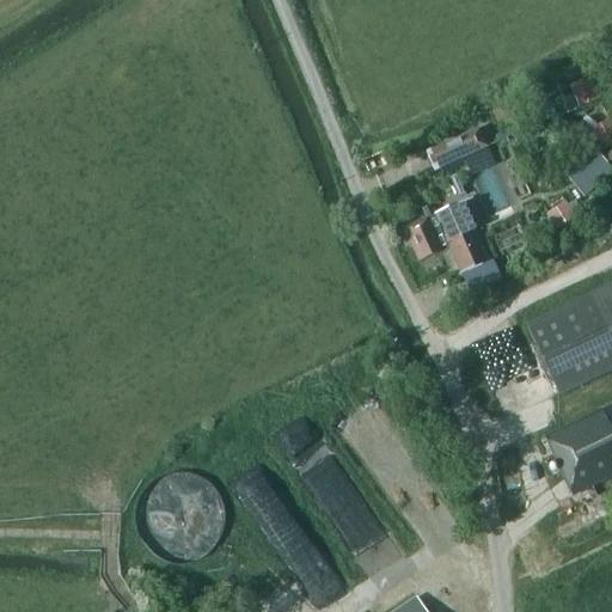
[(579,109),(599,101),(589,79),(569,87),(573,96),(579,109)]
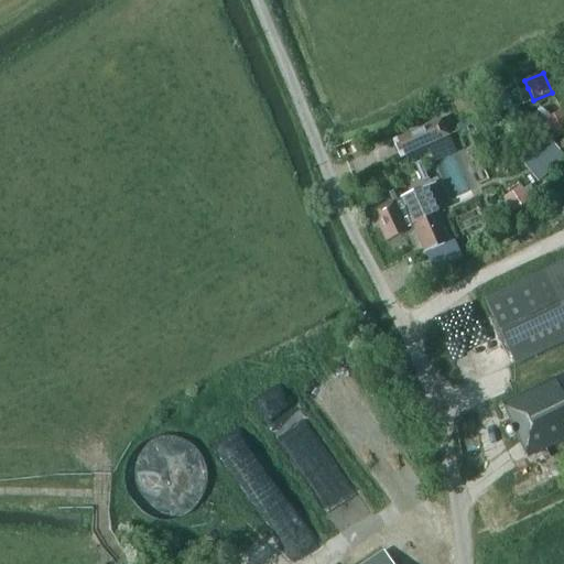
[(523,105),(533,100),(528,88),(518,93),(523,105)]
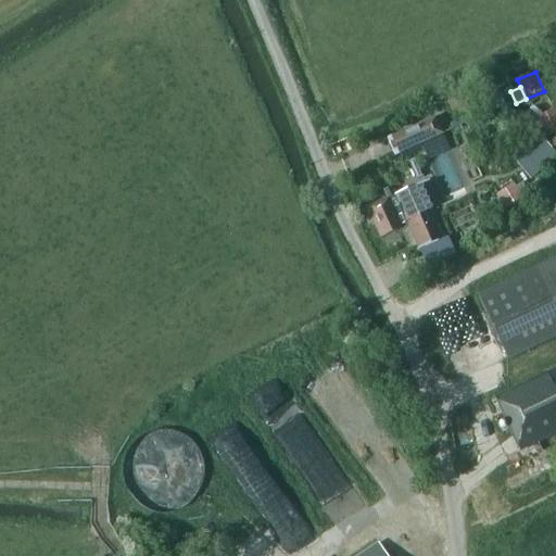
[(546,138),(555,133),(555,113),(554,109),(536,117),(546,138)]
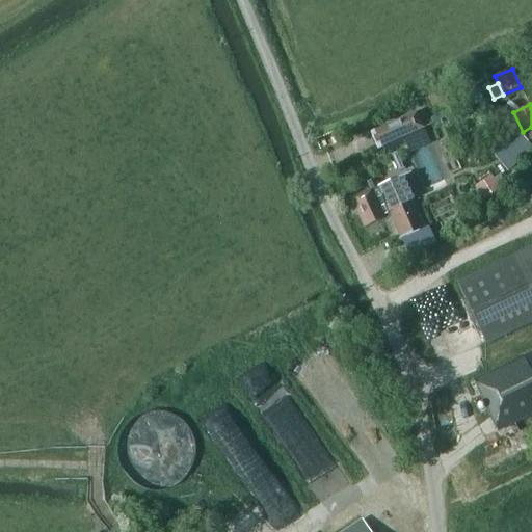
[(416,113),(375,132),(381,147),(422,129),(416,113)]
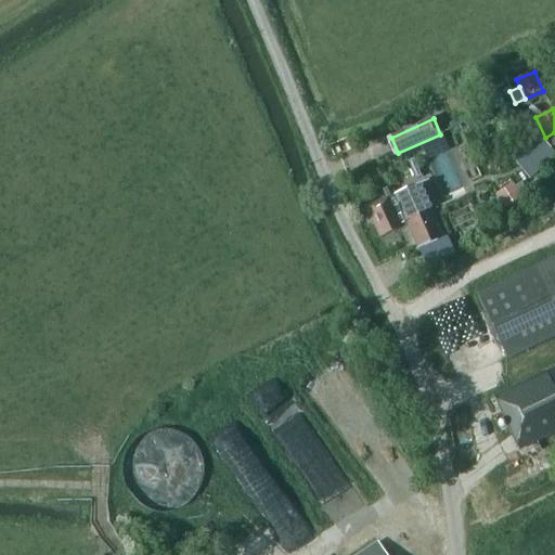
[(529,180),(554,156),(554,154),(540,138),(513,162),(529,180)]
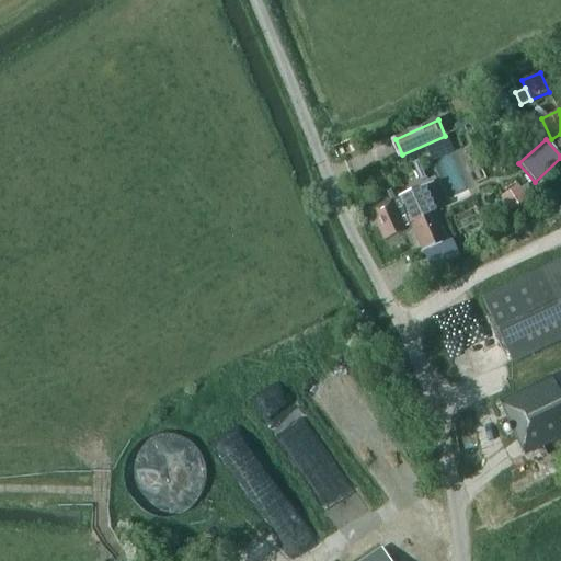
[(432,182),(365,212),(371,226),(376,224),(384,240),(411,228),(421,250),(445,239),(433,210),(442,206),(432,182)]
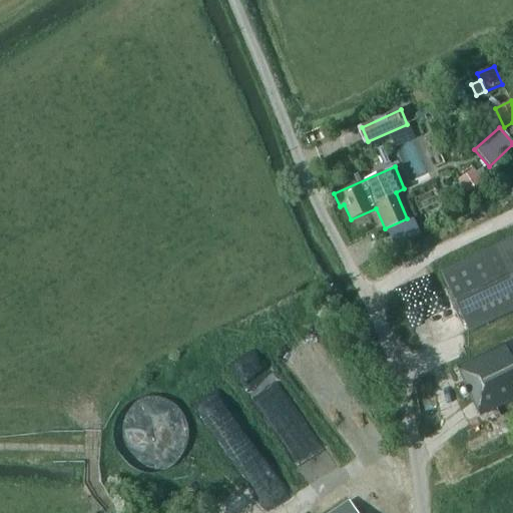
[(467,192),(481,184),(473,172),(460,180),(467,192)]
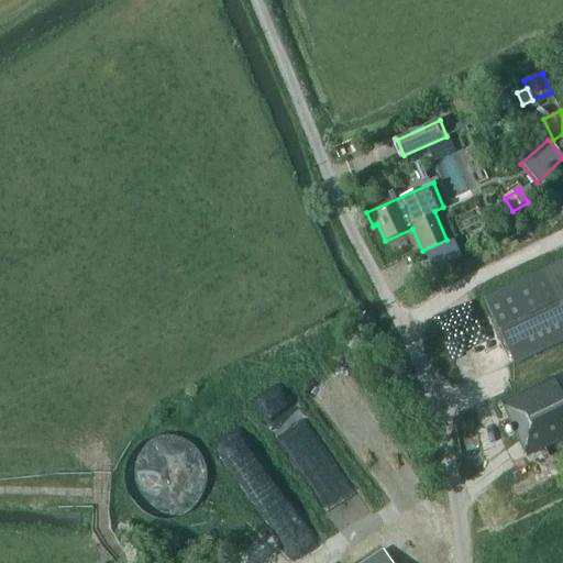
[(562,339),(562,261),(483,299),(514,363),(562,339)]
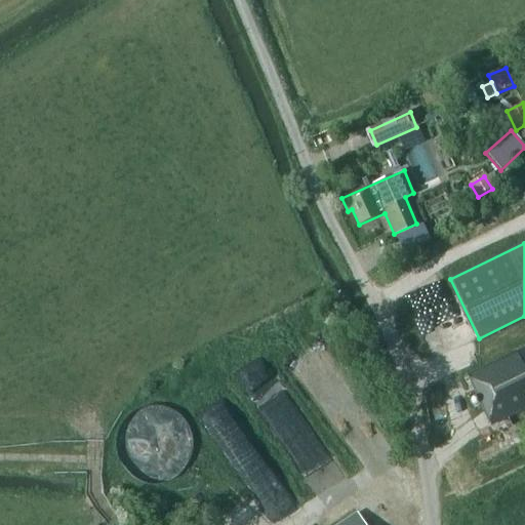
[(524,348),(466,375),(488,423),(500,417),(506,427),(469,444),(484,475),(524,454),(524,445),(514,423),(512,425),(507,414),(524,405),(524,348)]
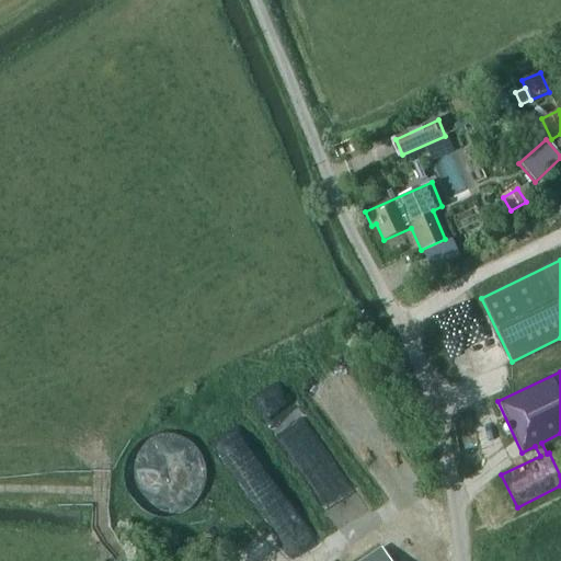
[(254,400),(276,434),(304,415),(282,382),(254,400)]
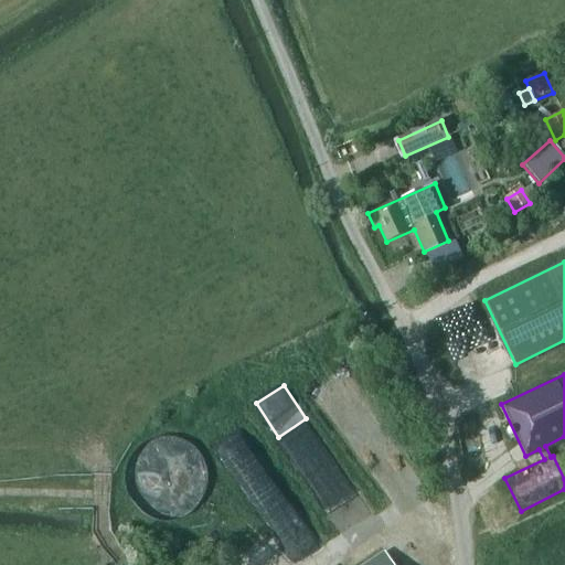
[(274,475),(243,428),(215,447),(243,488),(249,482),(254,488),(274,475)]
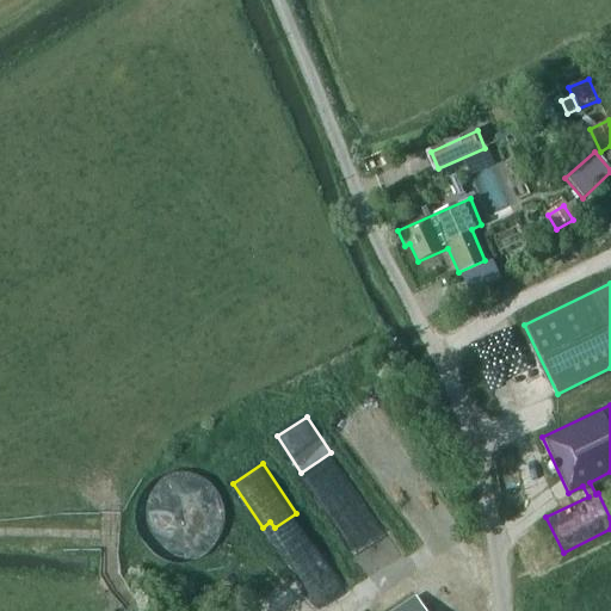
[(221,547),(216,481),(173,485),(174,495),(162,495),(165,522),(156,522),(159,551),(221,547)]
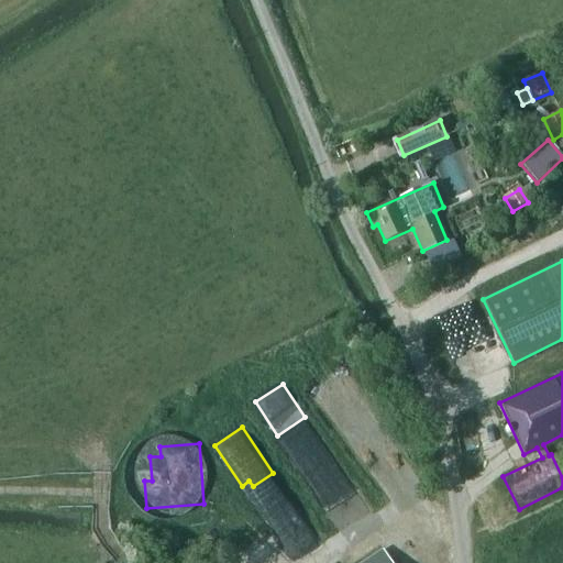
[(389,562),(381,550),(361,562),(389,562)]
